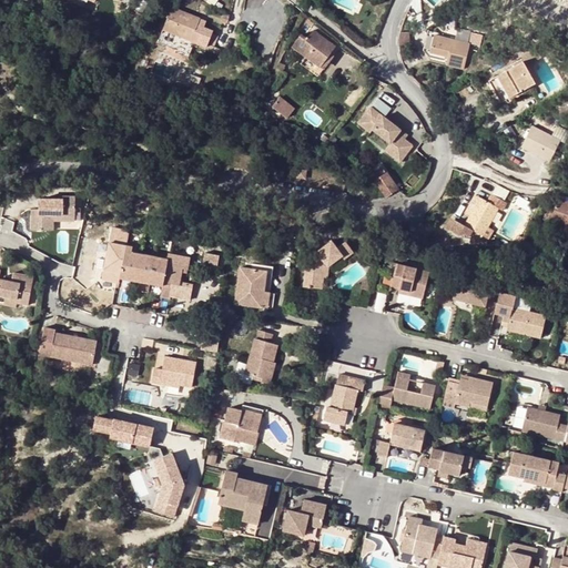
[(175,48),(174,50),(186,57),(193,41),(205,46),(206,42),(211,32),(212,29),(203,26),(198,23),(199,18),(171,7),(156,40),(165,43),(175,48)]
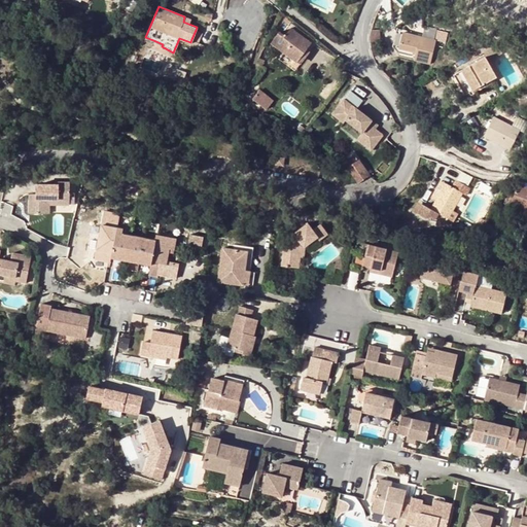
[(183,22),(188,24),(191,16),(185,14),(184,16),(183,22)]
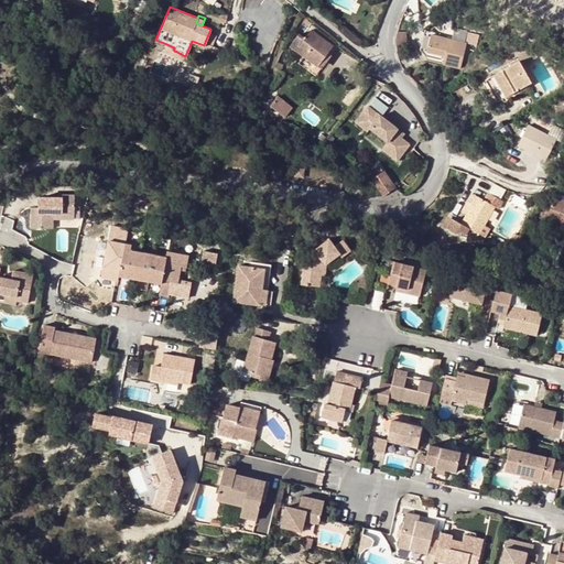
[(299,33),(290,44),(304,55),(317,65),(333,45),(311,29),(305,38),(299,33)]
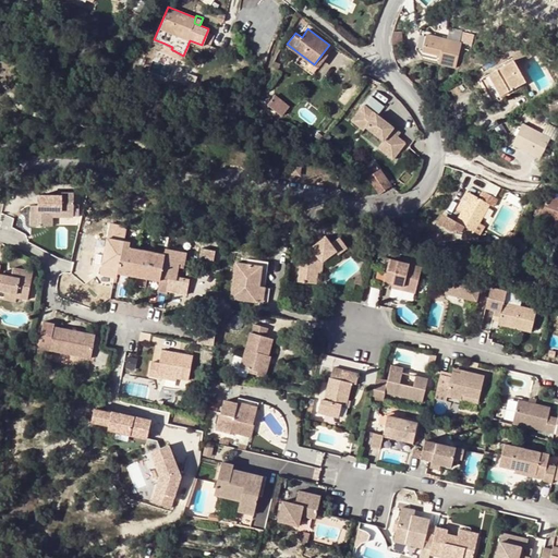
[(207,32),(203,41),(209,45),(214,34),(207,32)]
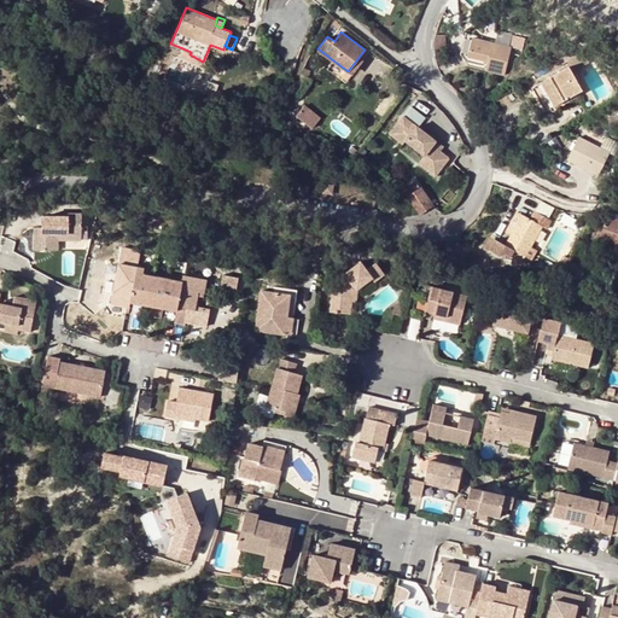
[(471,36),(466,60),(485,65),(484,69),(503,74),(509,46),(471,36)]
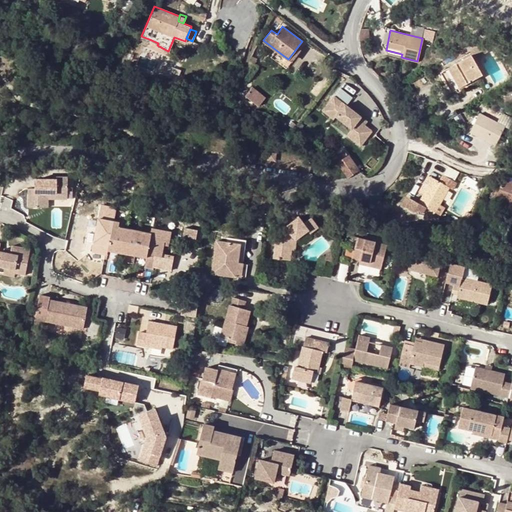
[(147,45),(156,49),(157,45),(158,43),(149,39),(147,45)]
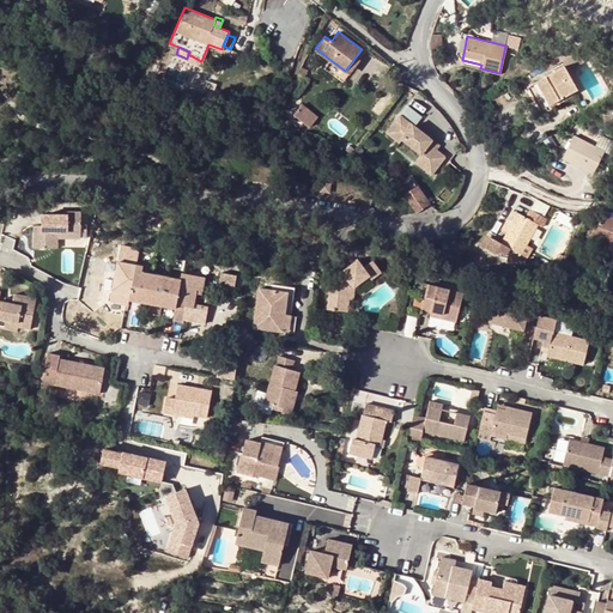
[(343,80),(365,52),(362,49),(345,71),(331,60),(325,67),(343,80)]
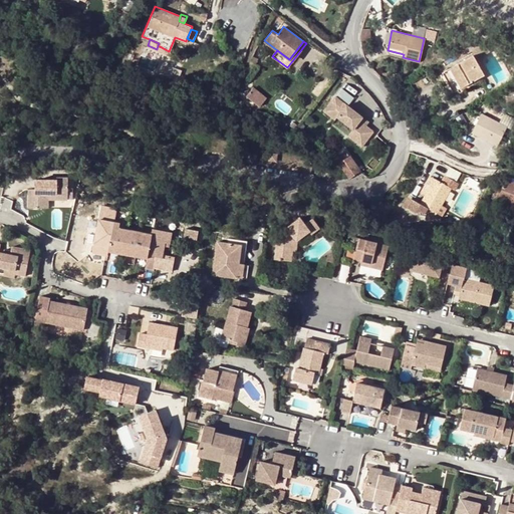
[(472,54),(442,71),(453,91),(483,74),(472,54)]
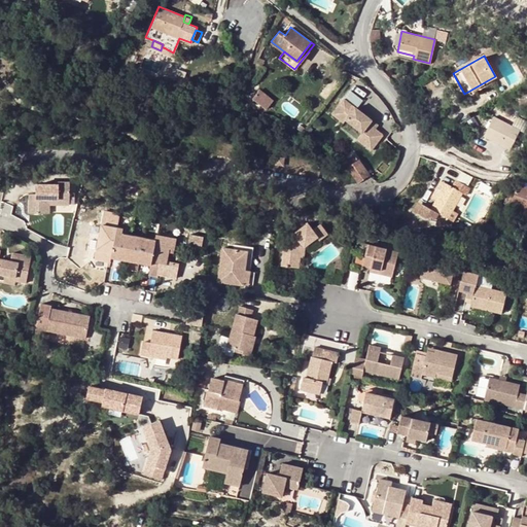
[(257,91),(252,98),(264,107),(268,101),(262,97),(264,95),(257,91)]
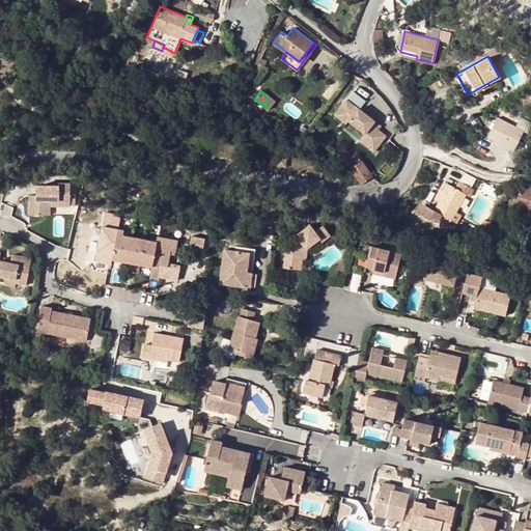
[(359,139),(373,150),(386,135),(371,123),(373,120),(346,99),(335,114),(345,122),(348,119),(364,132),(359,139)]
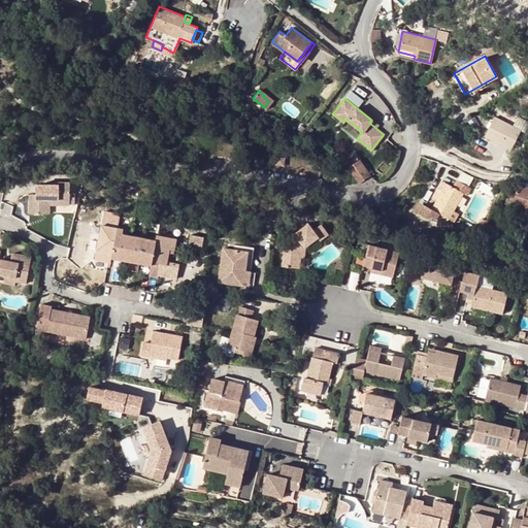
[(493,116),(484,135),(510,149),(520,129),(493,116)]
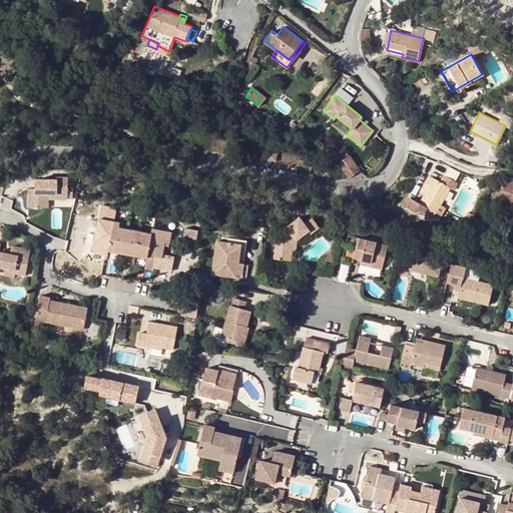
[(268,153),(268,161),(277,162),(277,153),(268,153)]
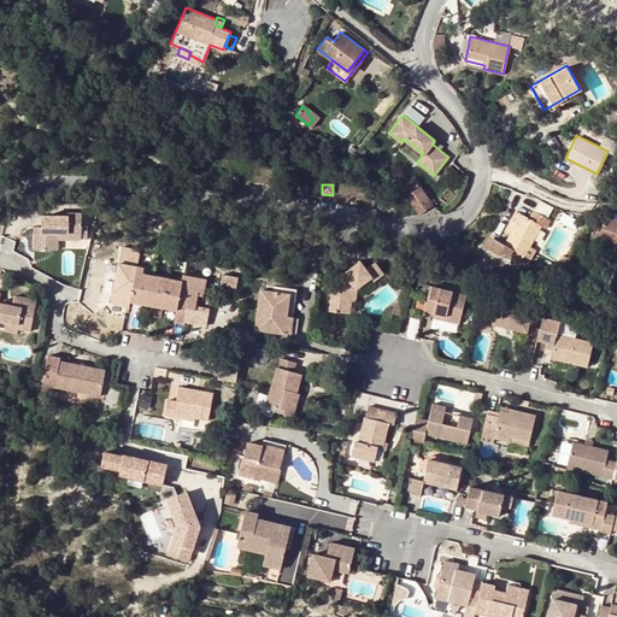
[(406,195),(419,213),(433,205),(419,186),(406,195)]
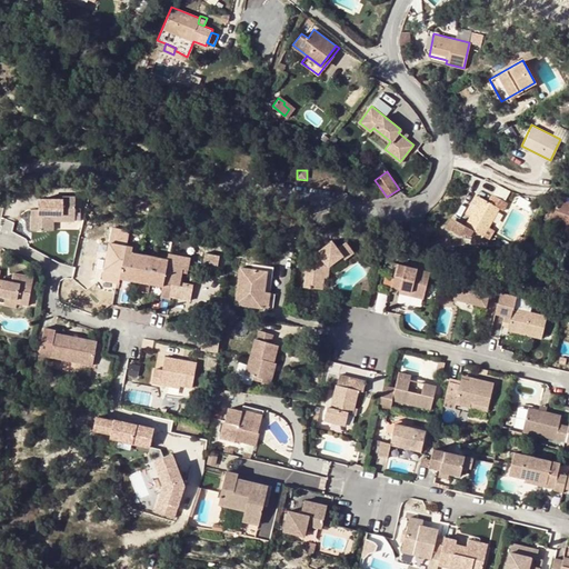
[(483,236),(489,238),(493,230),(488,227),(499,207),(502,209),(506,202),(491,193),(488,201),(480,197),(469,216),(463,225),(455,219),(449,229),(459,235),(476,236),(478,232),(483,236)]
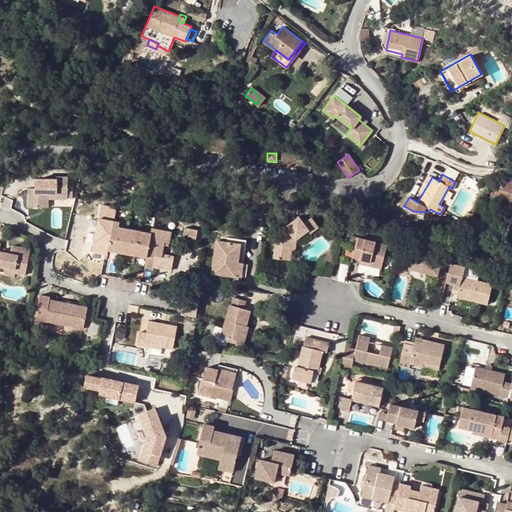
[(422,194),(432,177),(428,175),(418,192),(422,194)]
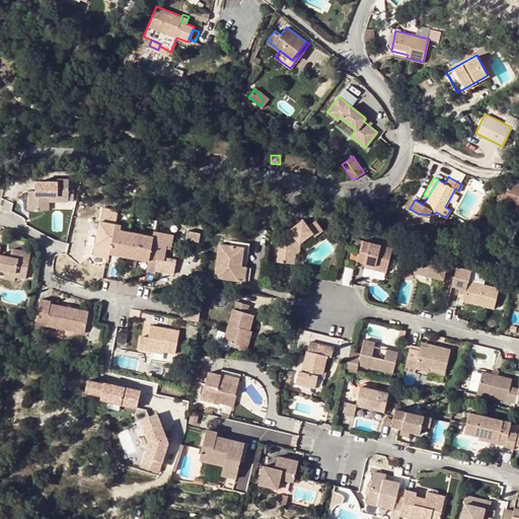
[(496,198),(499,201),(500,199),(518,206),(518,179),(512,177),(511,181),(508,179),(502,194),(501,194),(497,194),(496,198)]
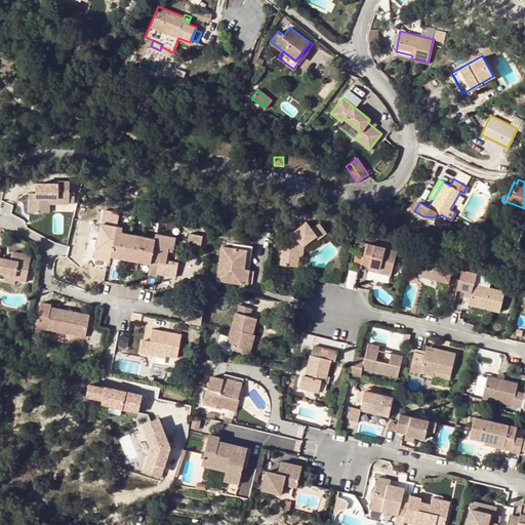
[(62,195),(73,195),(73,180),(62,182),(62,184),(40,185),(40,193),(33,193),(33,213),(47,213),(47,198),(62,198),(62,195)]
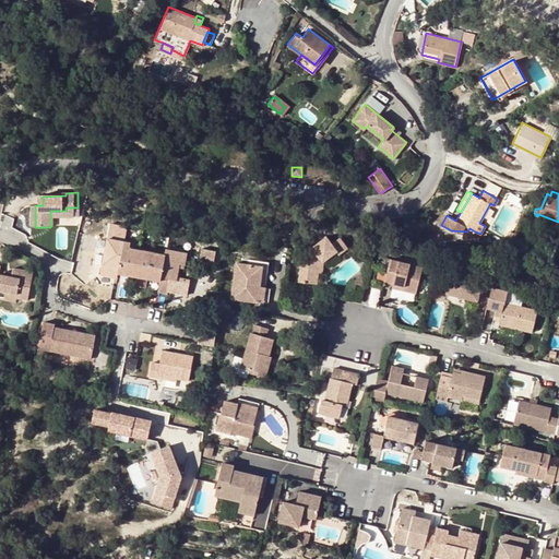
[(78,216),(78,207),(66,207),(66,211),(50,211),(50,227),(56,227),(56,216),(78,216)]
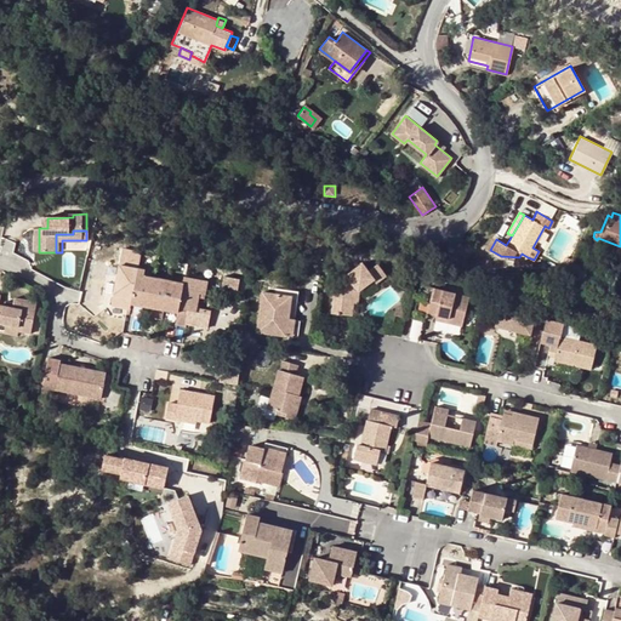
[(456,257),(453,265),(454,266),(465,269),(467,262),(456,257)]
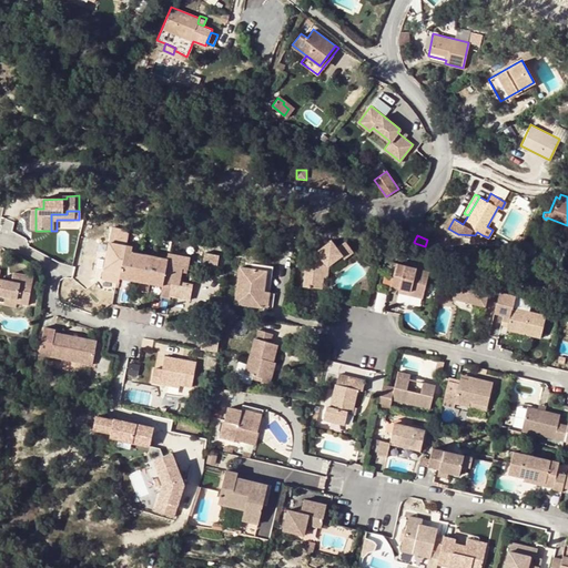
[(523,236),(519,245),(537,251),(540,243),(523,236)]
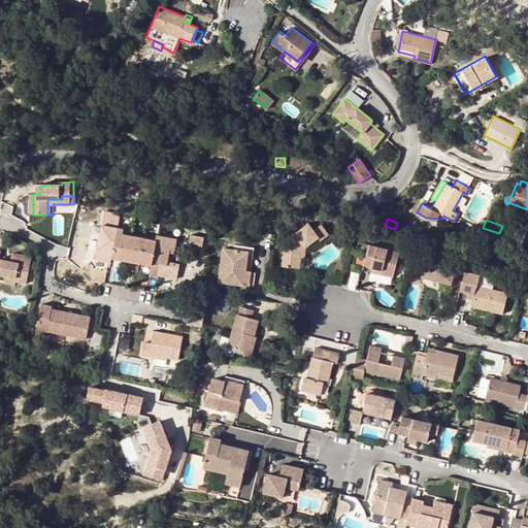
[(299,267),(300,257),(299,256),(299,246),(303,244),(305,246),(319,235),(322,239),(330,232),(323,222),(314,229),(308,222),(295,233),(297,235),(293,239),(292,246),(284,245),(282,265),(299,267)]
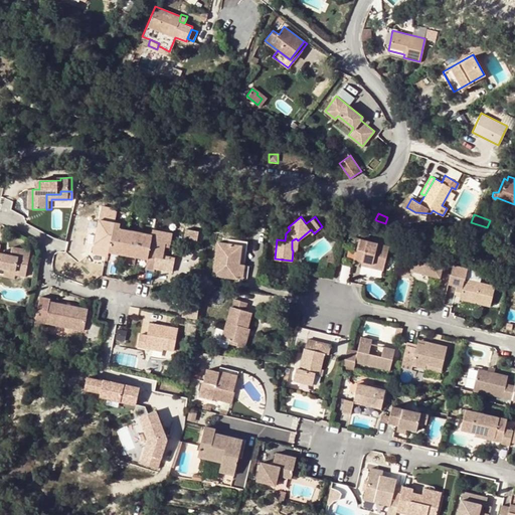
[(163,258),(165,245),(170,246),(172,232),(154,228),(153,234),(121,227),(123,220),(118,219),(117,222),(112,221),(113,218),(106,217),(105,220),(102,219),(97,242),(112,245),(111,249),(148,258),(147,268),(154,270),(154,267),(173,271),(175,256),(167,255),(166,259),(163,258)]
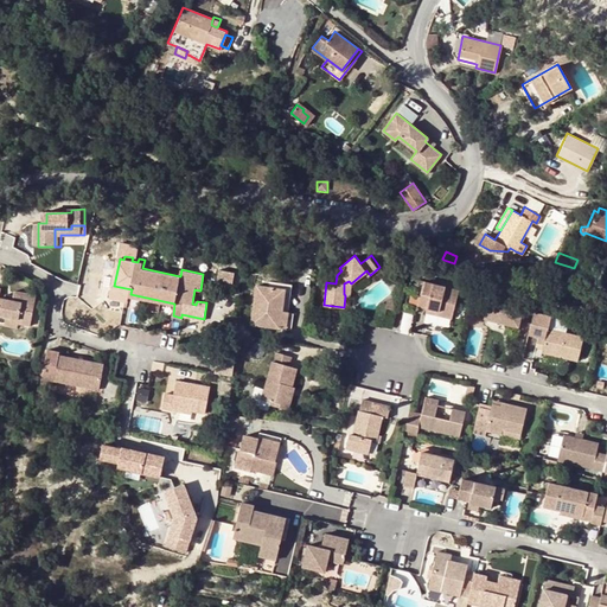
[(231,288),(234,273),(219,269),(216,285),(231,288)]
